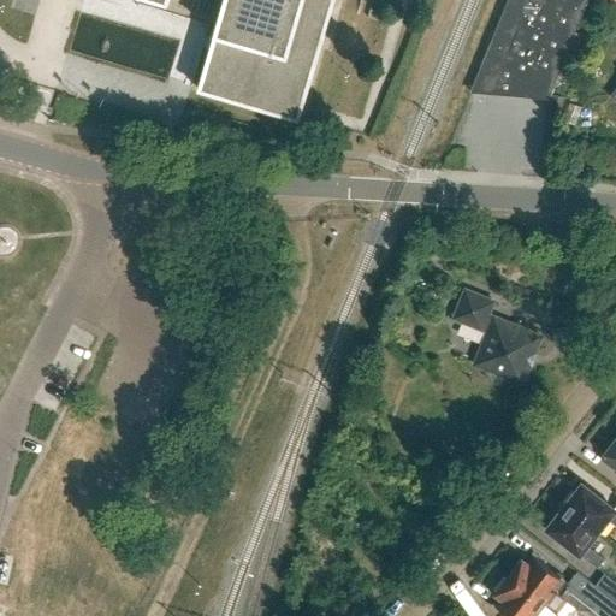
[(149,0),(167,6),(169,0),(224,0),(199,88),(199,89),(301,119),(301,118),(335,0),(149,0)]
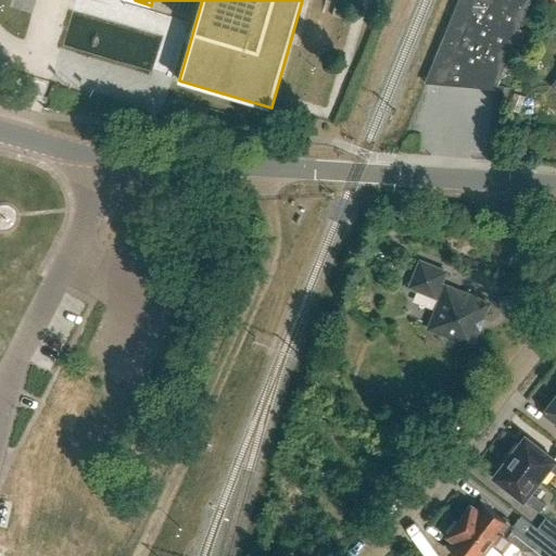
[(458,0),(432,64),(479,84),(480,79),(496,86),(521,25),(520,24),(530,0),(458,0)]
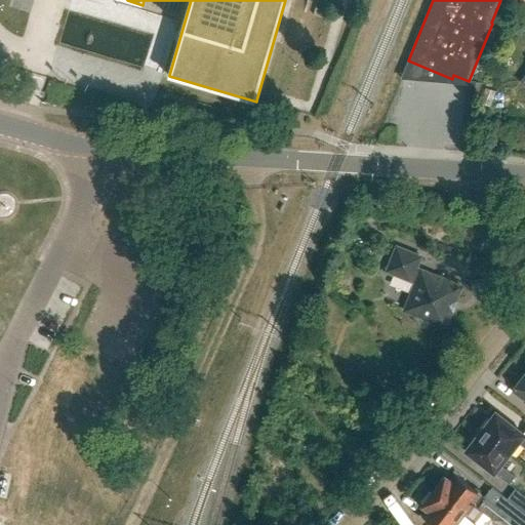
[(455,120),(455,84),(437,84),(437,120),(455,120)]
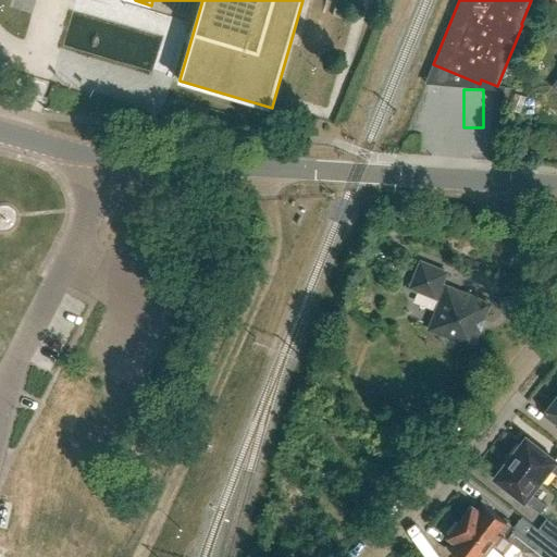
[(471,347),(489,305),(441,285),(446,273),(420,263),(410,288),(441,300),(429,330),(441,334),(442,339),(443,343),(446,346),(449,347),(454,347),(457,346),(460,343),(471,347)]
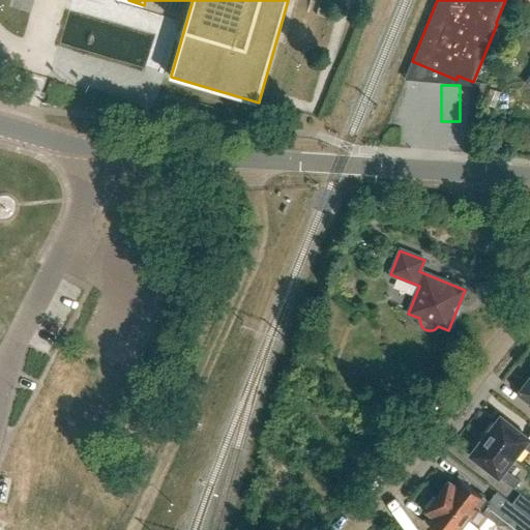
[(529,378),(518,394),(529,403),(529,378)]
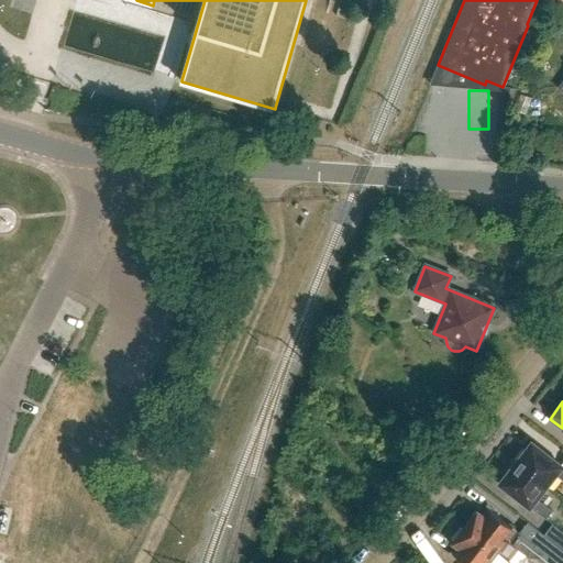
[(554,474),(562,479),(562,466),(531,442),(515,463),(545,486),(554,474)]
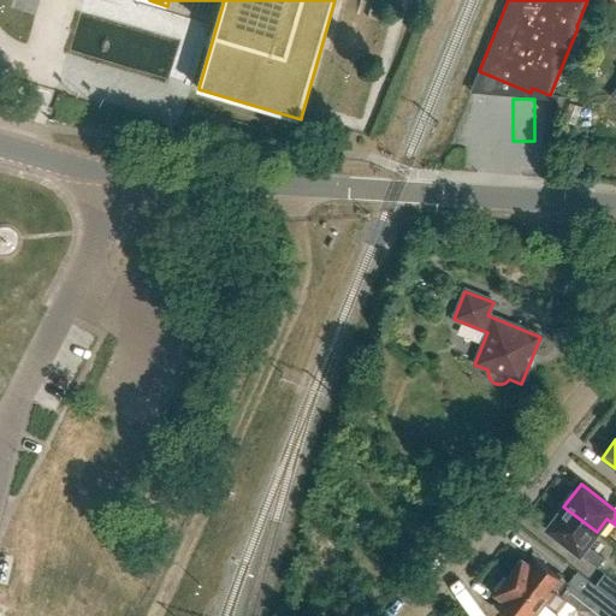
[(586,545),(597,532),(563,507),(546,529),(592,566),(593,564),(597,567),(604,558),(586,545)]
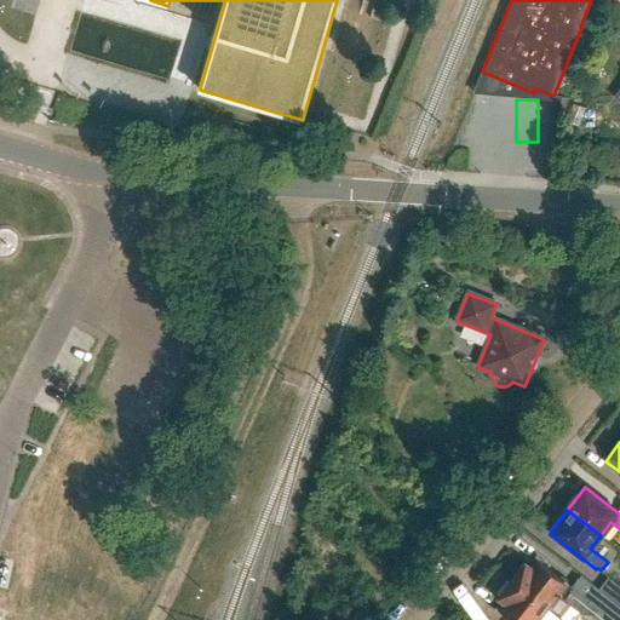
[(619,619),(619,606),(598,590),(590,601),(537,560),(530,568),(526,564),(512,581),(546,607),(557,593),(580,612),(583,614),(593,615),(597,610),(608,619),(619,619)]
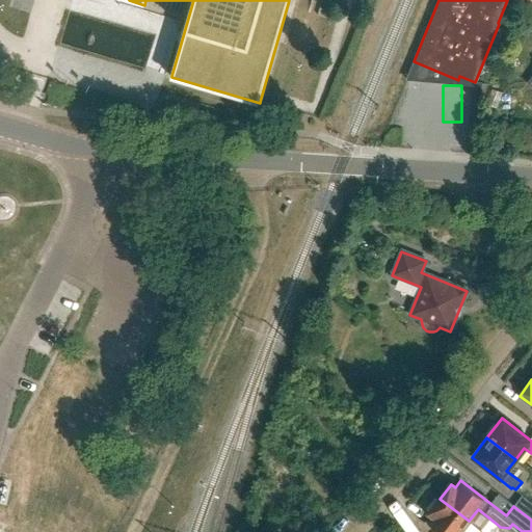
[(513,506),(531,520),(531,503),(522,496),(513,506)]
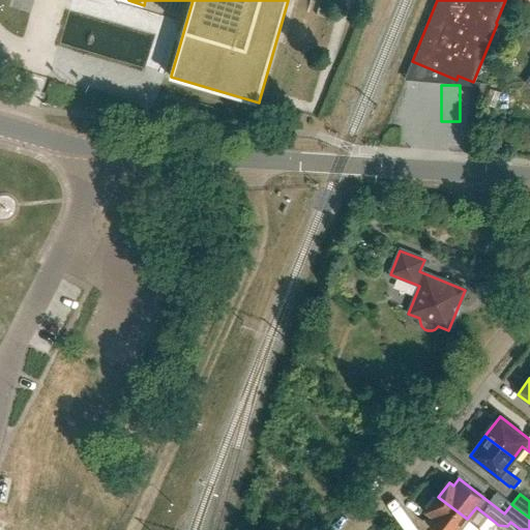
[(458,529),(467,519),(438,497),(427,511),(431,514),(425,522),(436,529),(458,529)]
